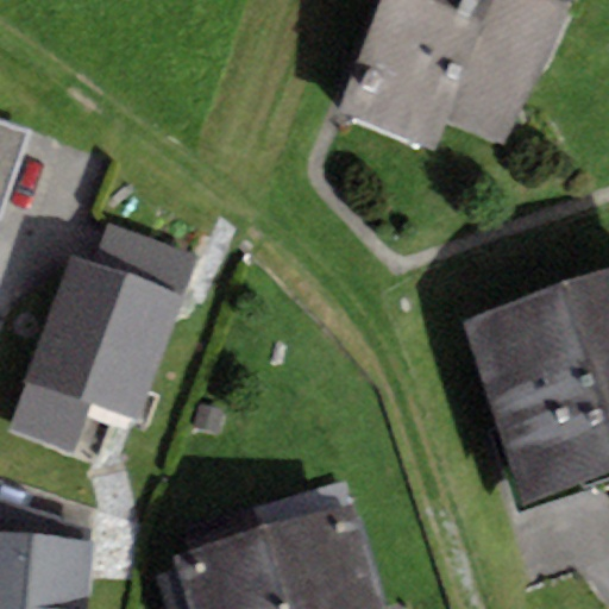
[(382,0),(333,115),(431,156),(445,123),(501,146),(562,0),(382,0)]
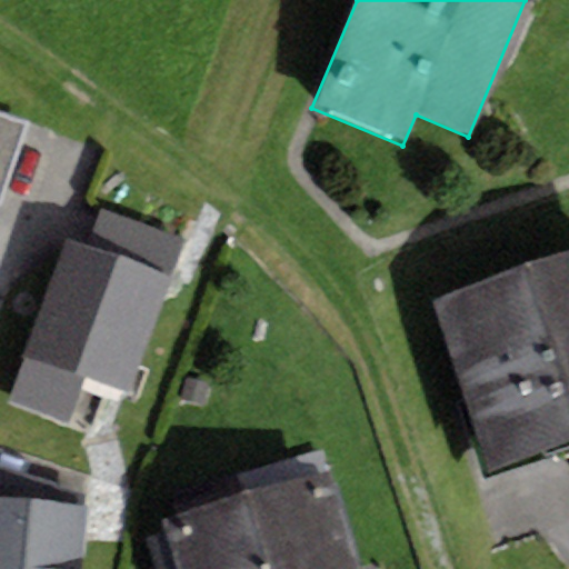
[(0,203),(2,197),(28,126),(0,115),(0,203)]
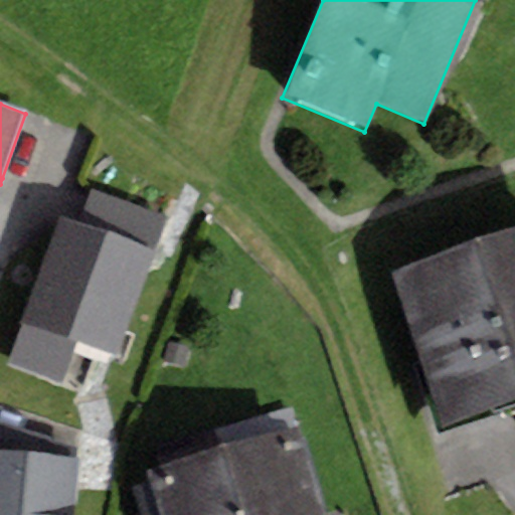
[(77,226),(154,252),(167,215),(91,189),(77,226)]
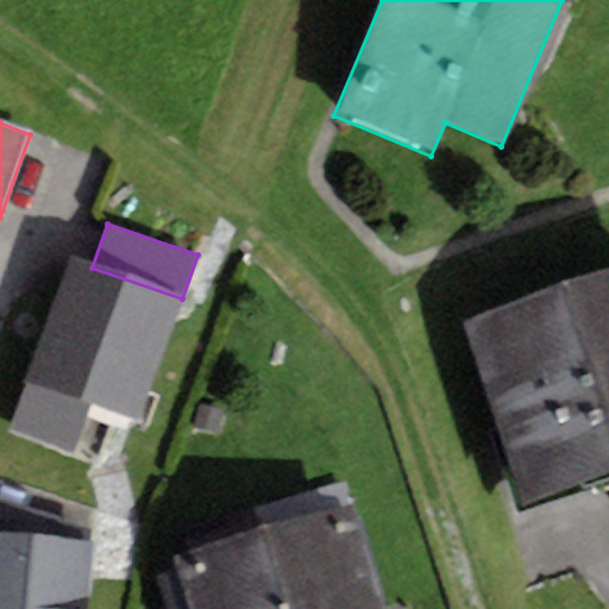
[(140,421),(182,299),(92,268),(68,259),(26,382),(93,405),(140,421)]
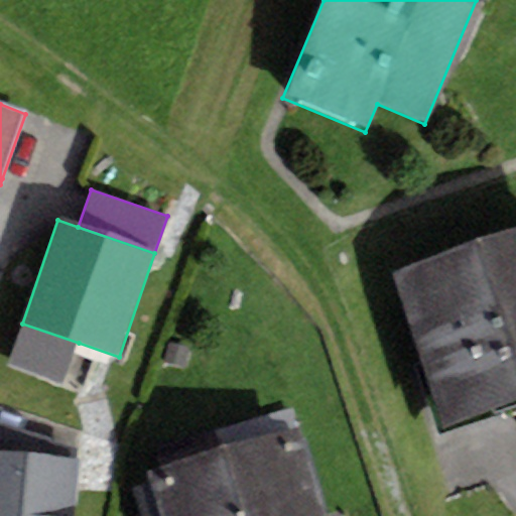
[(446,432),(515,408),(515,230),(392,273),(446,432)]
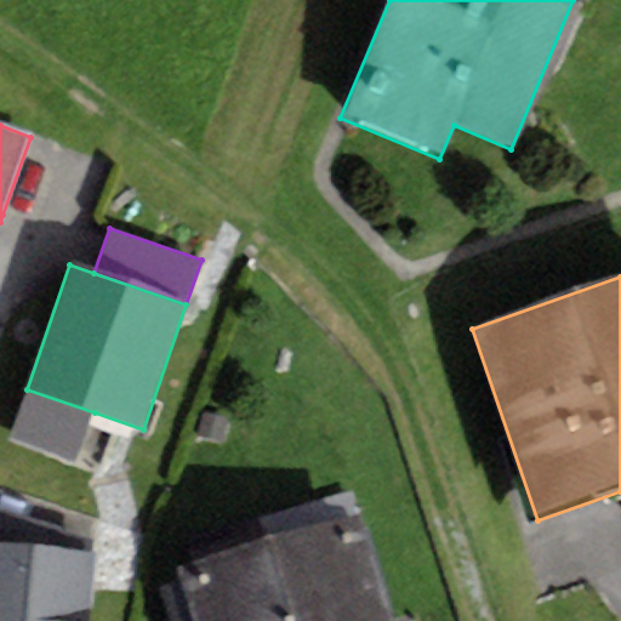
[(95,412),(27,389),(9,440),(77,465),(95,412)]
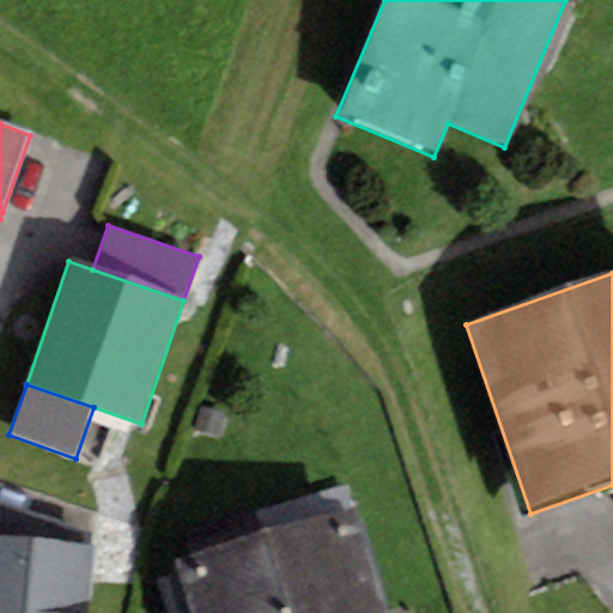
[(95,534),(0,503),(0,538),(92,546),(95,534)]
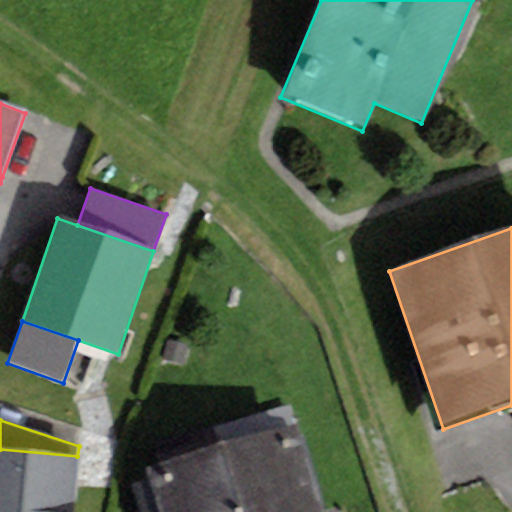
[(322,511),(296,426),(222,448),(241,511),(322,511)]
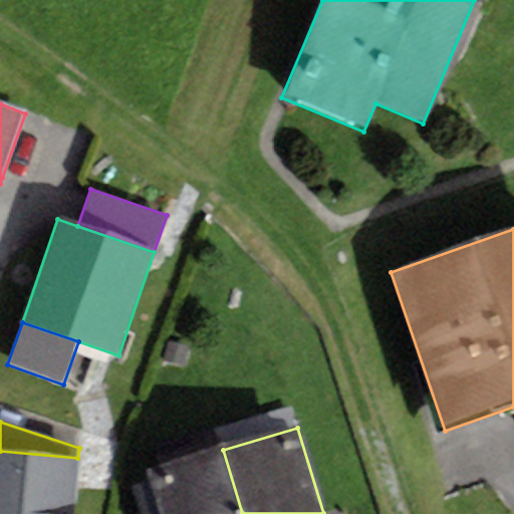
[(242,513),(223,450),(146,473),(158,513),(242,513)]
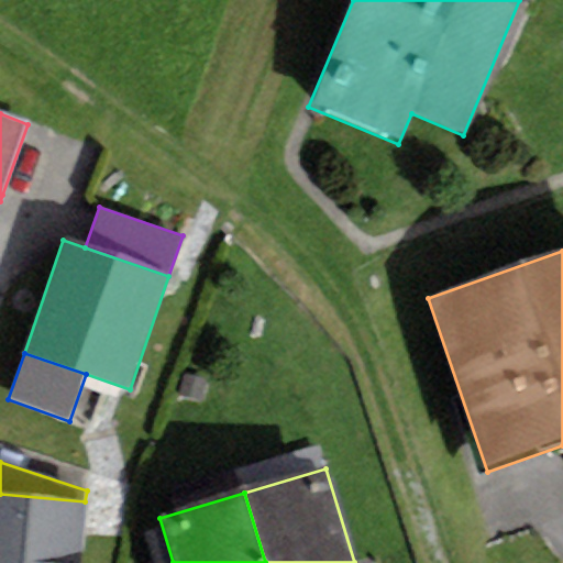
[(79,562),(85,501),(0,494),(0,562),(79,562)]
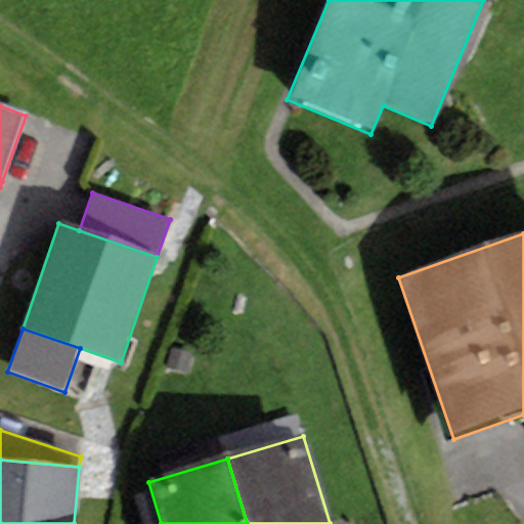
All buildings are outlined.
